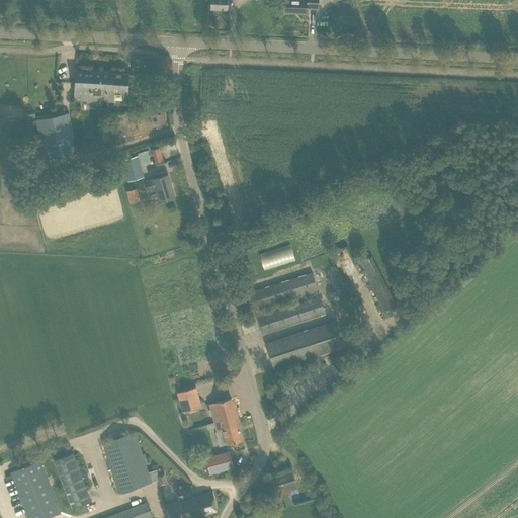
[(210,0),(210,8),(227,9),(227,0),(210,0)]
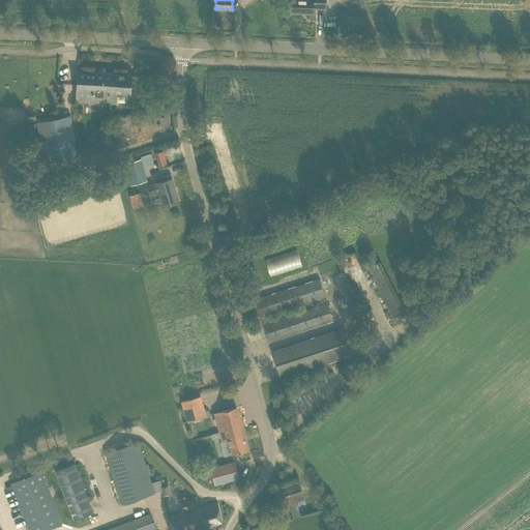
[(290,0),(290,12),(314,13),(314,8),(324,8),(324,0),(290,0)]
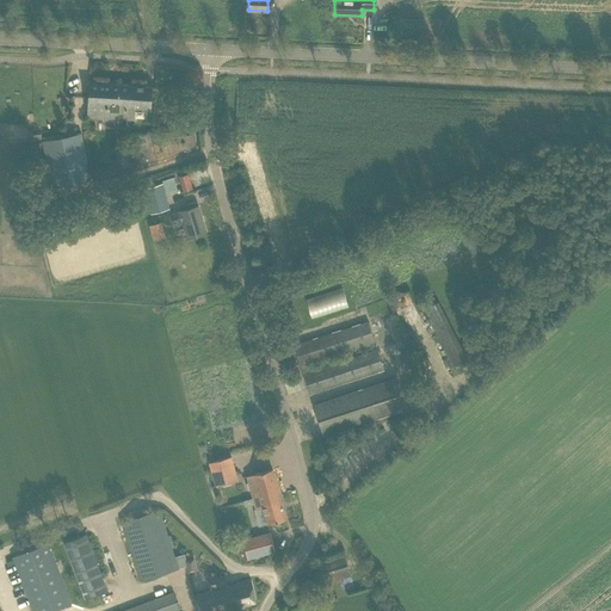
[(87,117),(134,119),(135,107),(150,109),(152,87),(88,84),(87,117)]
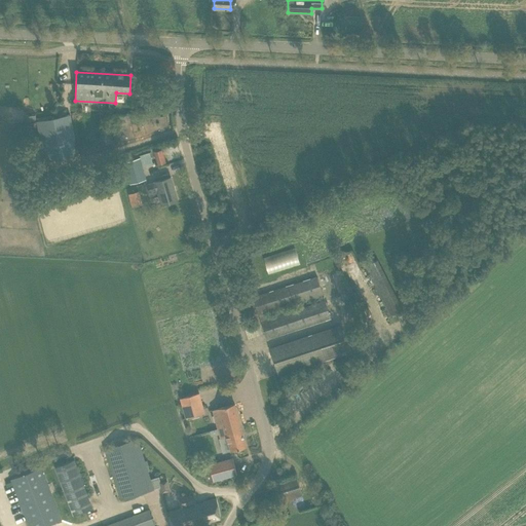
[(160,104),(146,104),(147,114),(160,113),(160,104)]
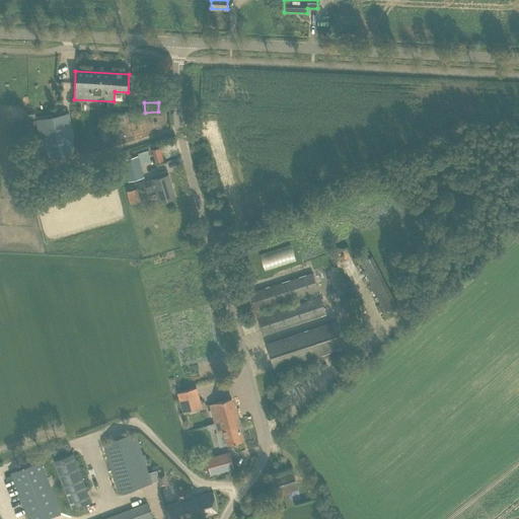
[(77,144),(72,123),(70,113),(36,120),(45,160),(78,153),(77,144)]
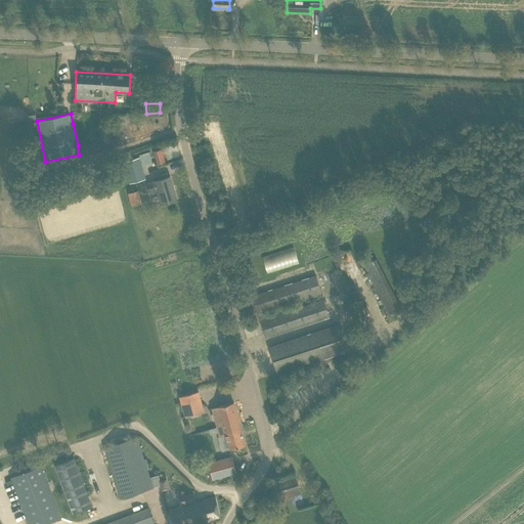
[(99,138),(108,137),(107,129),(97,130),(99,138)]
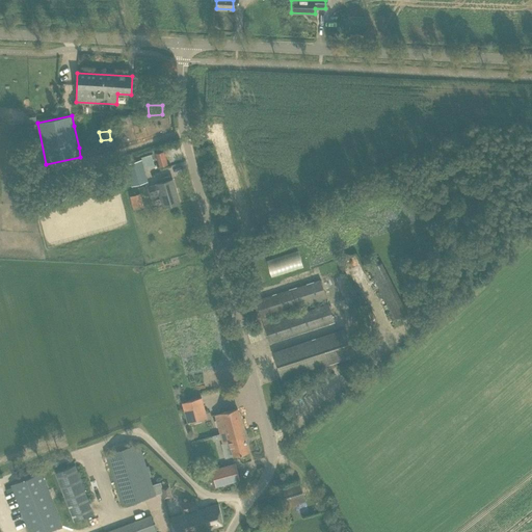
[(156,153),(159,166),(167,164),(163,151),(156,153)]
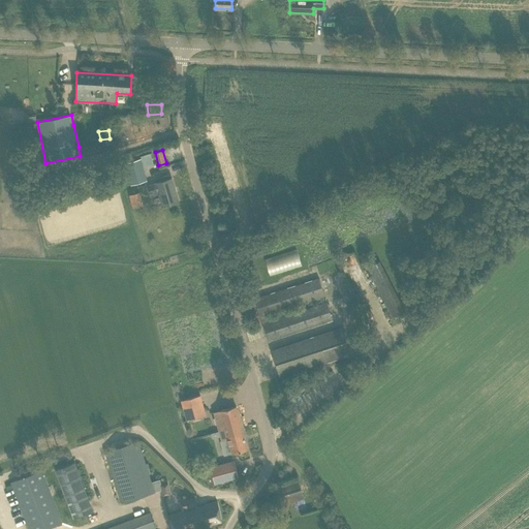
[(124,163),(130,185),(147,181),(141,158),(124,163)]
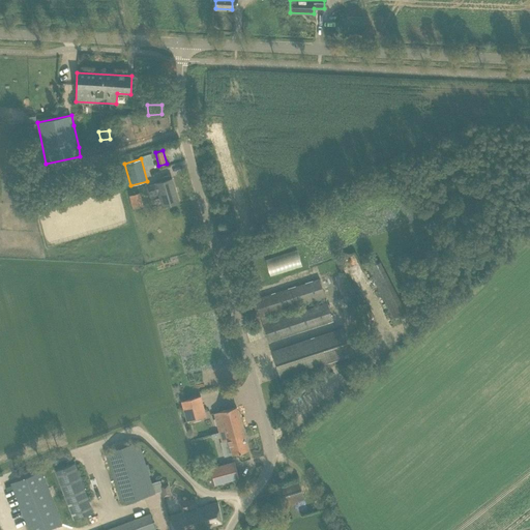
[(147,186),(150,195),(158,193),(162,206),(178,202),(171,178),(155,183),(147,186)]
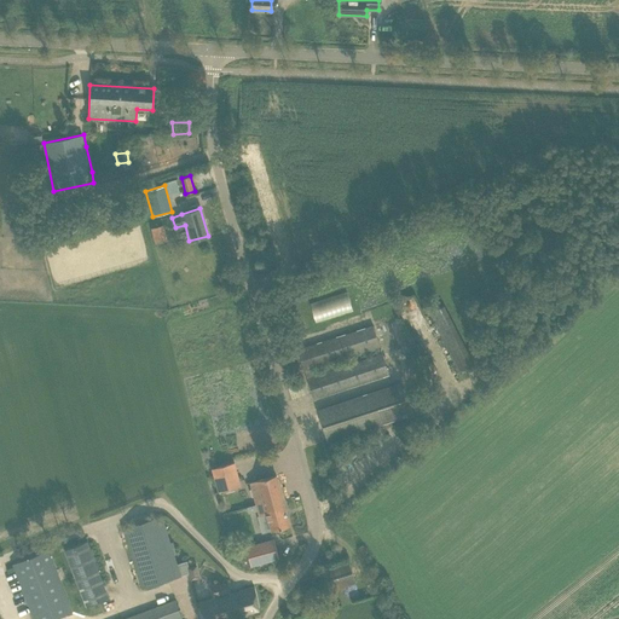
[(308,302),(314,322),(354,310),(350,290),(308,302)]
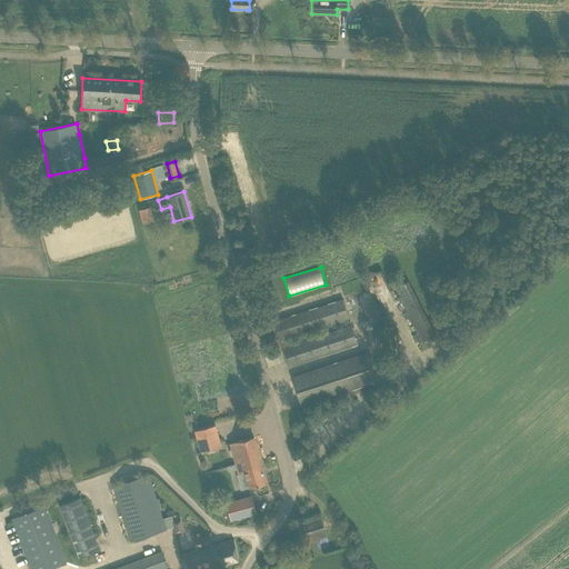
[(435,341),(405,288),(392,295),(421,349),(435,341)]
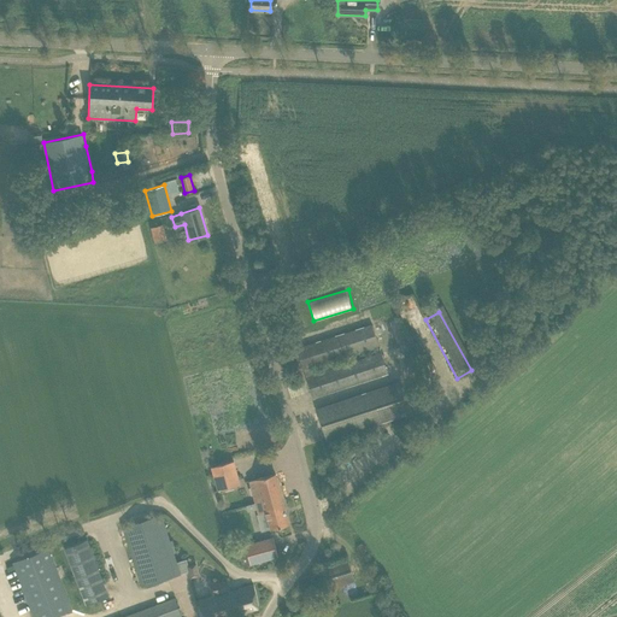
[(371,324),(307,345),(297,348),(303,369),(341,357),(377,346),(371,324)]
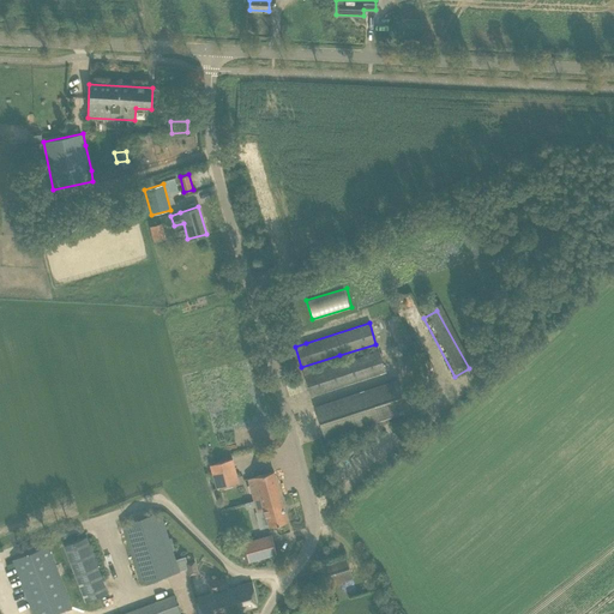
[(304,374),(311,396),(384,372),(378,351),(304,374)]
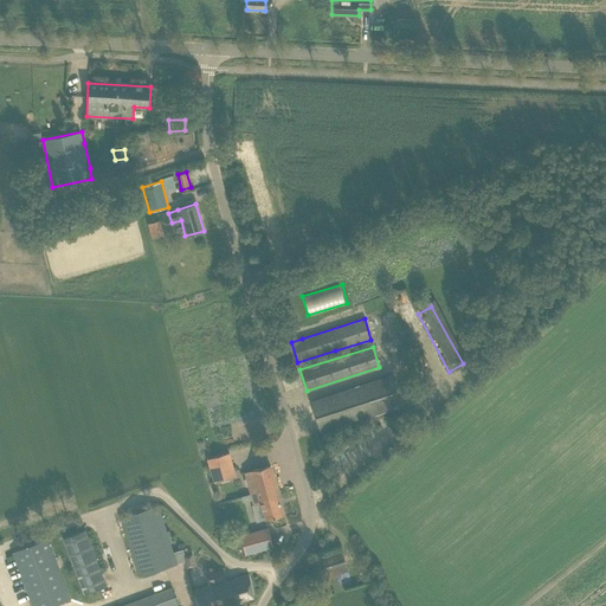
[(310,401),(321,432),(400,406),(391,375),(310,401)]
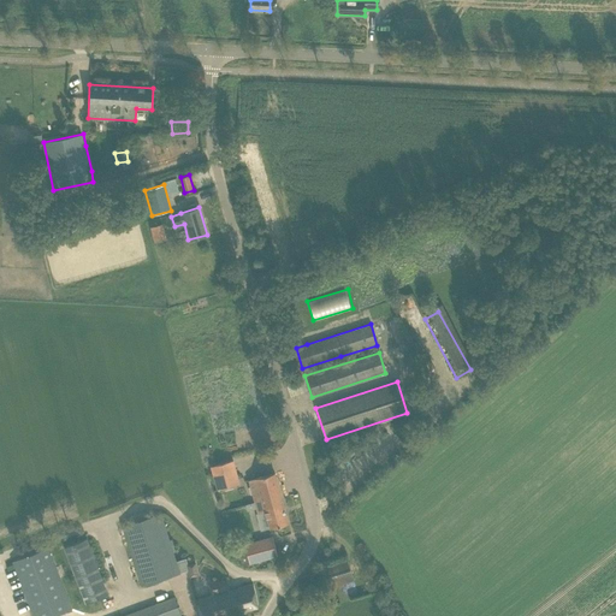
[(211,466),(218,490),(240,484),(232,460),(211,466)]
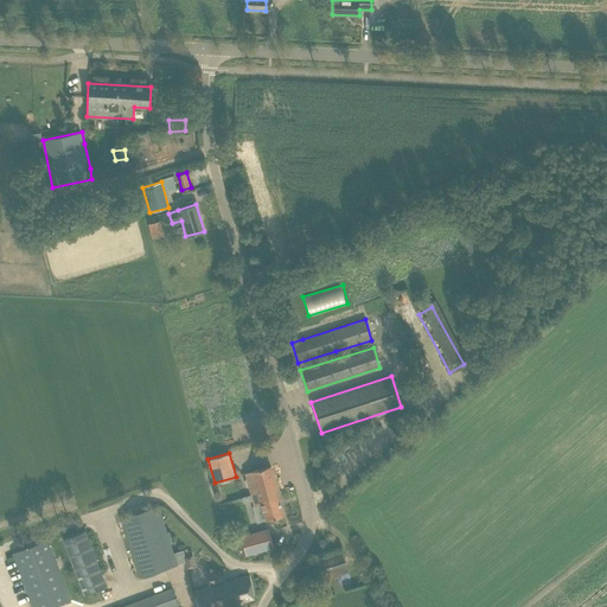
[(253,500),(254,506),(261,504),(266,521),(283,516),(270,466),(244,473),(247,480),(246,480),(247,486),(249,486),(251,494),(253,500)]
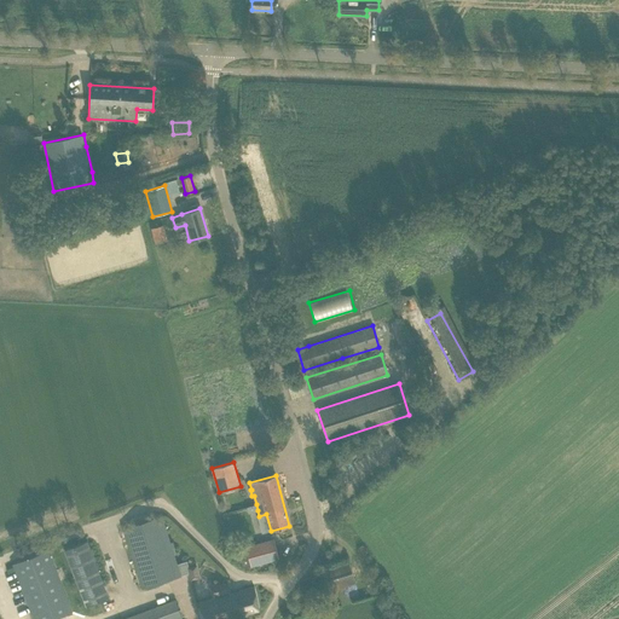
[(122,528),(140,589),(181,576),(162,516),(122,528)]
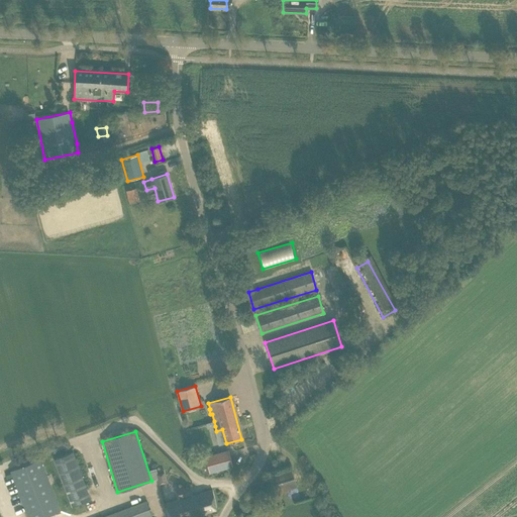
[(205,456),(209,473),(232,467),(228,450),(205,456)]
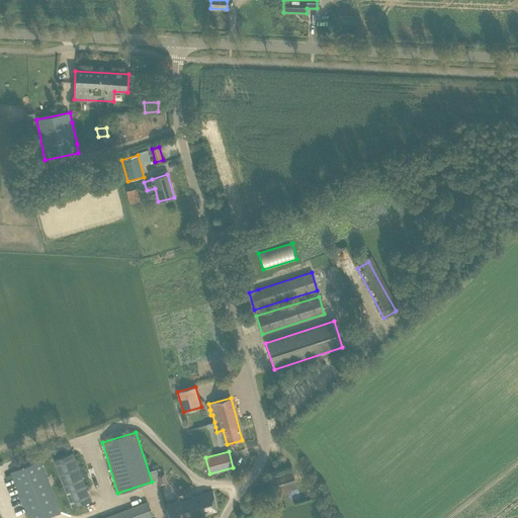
[(54,460),(72,507),(91,500),(73,452),(54,460)]
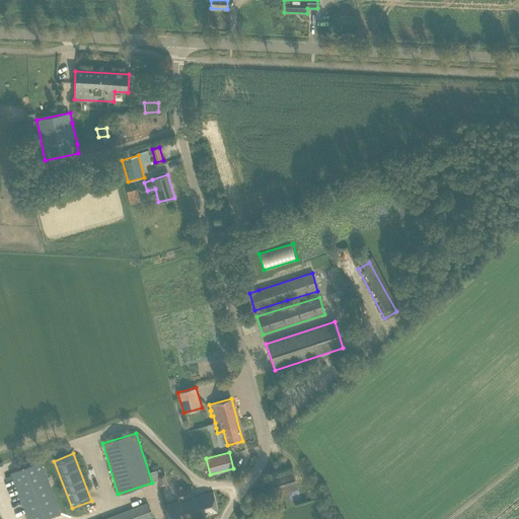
[(10,473),(27,518),(43,518),(59,513),(40,462),(10,473)]
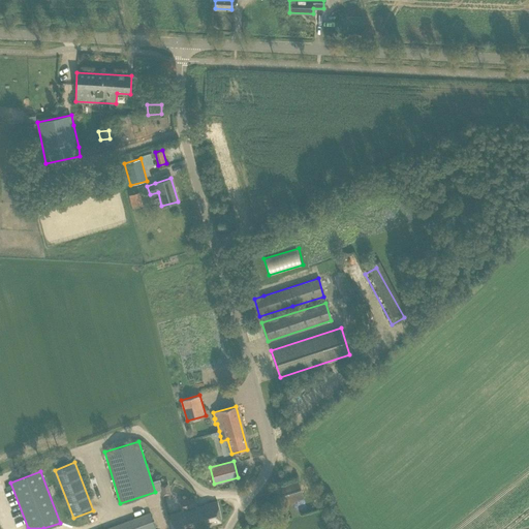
[(167,484),(160,485),(162,490),(161,490),(162,495),(169,493),(167,484)]
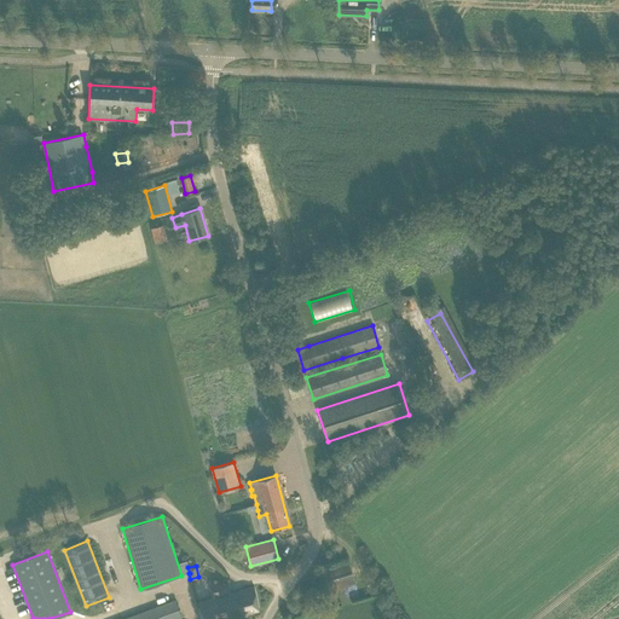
[(238,593),(230,595),(227,582),(209,586),(212,597),(213,596),(213,599),(197,603),(201,618),(224,618),(259,611),(253,586),(238,590),(238,593)]
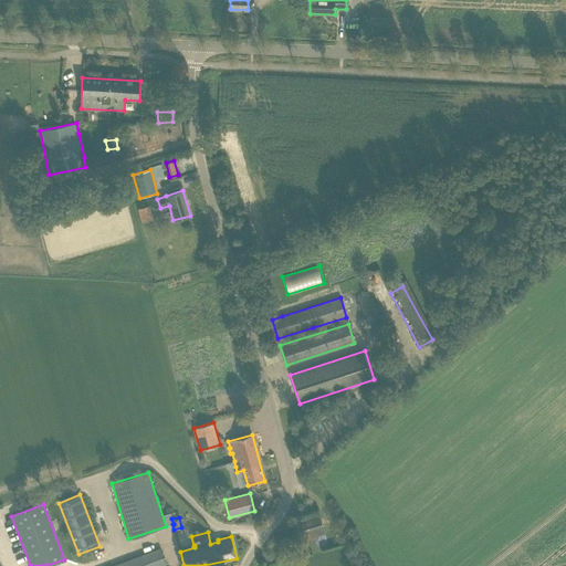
[(114,565),(163,565),(166,565),(159,548),(114,565)]
